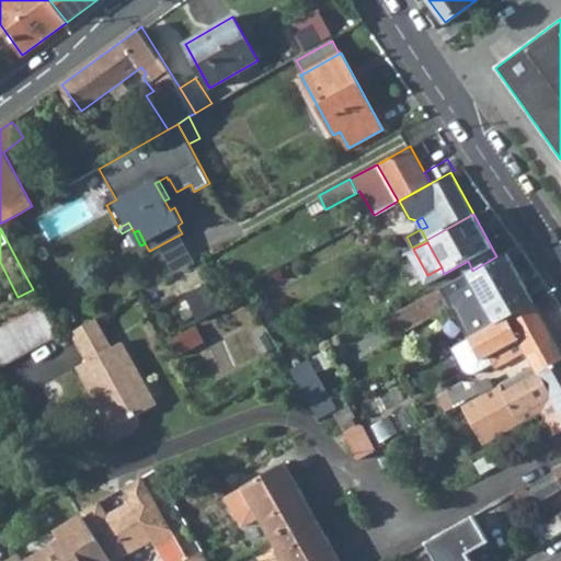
[(421,299),(432,318),(453,307),(448,297),(461,290),(477,319),(462,327),(469,336),(533,301),(505,252),(496,256),(472,271),(421,299)]
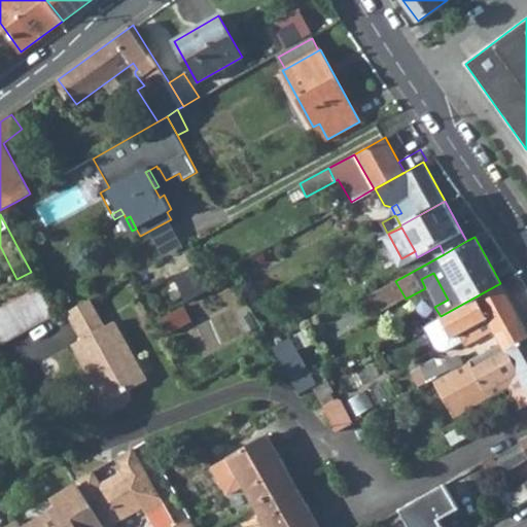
[(493,330),(496,337),(499,344),(525,328),(522,322),(500,283),(441,316),(438,317),(451,338),(458,334),(464,346),(493,330)]
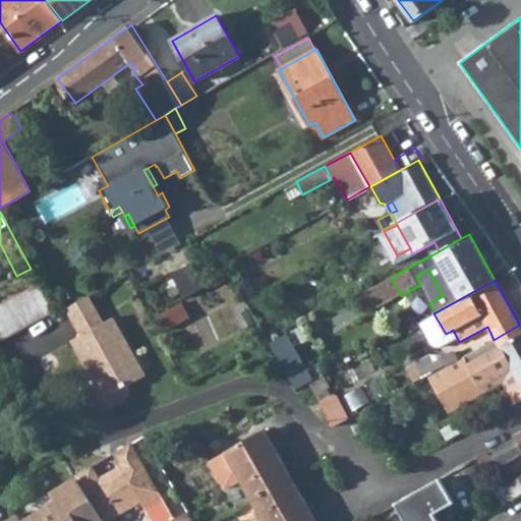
[(39,284),(0,303),(0,340),(53,311),(39,284)]
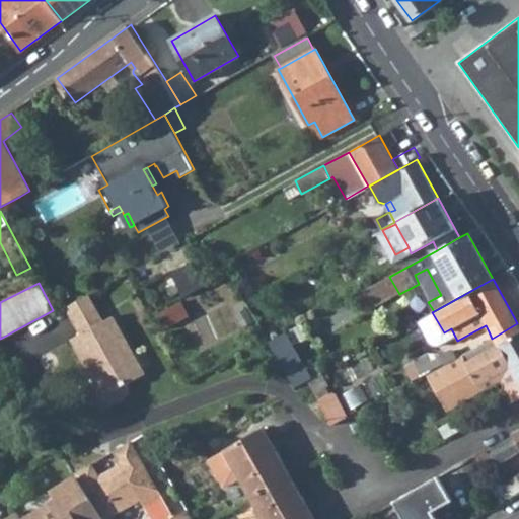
[(237,288),(246,304),(255,299),(246,283),(237,288)]
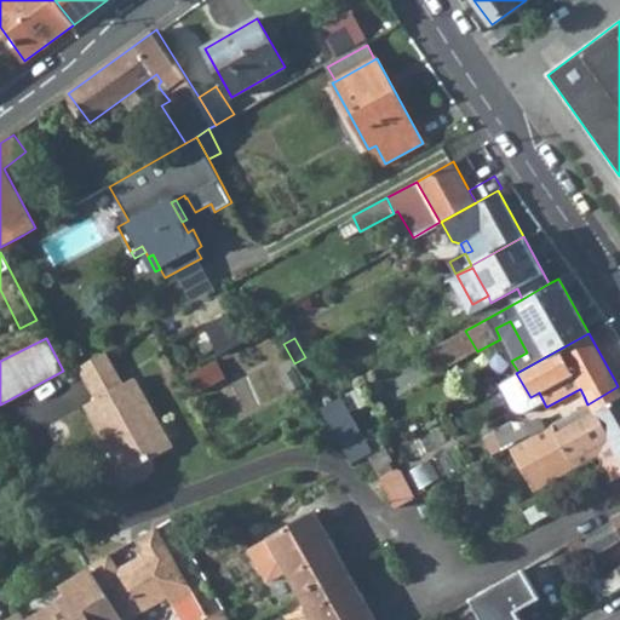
[(105,352),(78,368),(96,400),(124,385),(105,352)]
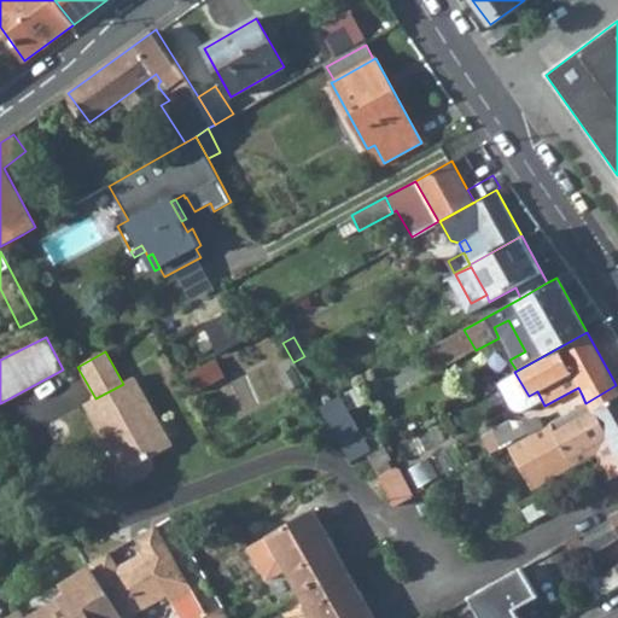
[(185,375),(194,392),(225,377),(216,359),(185,375)]
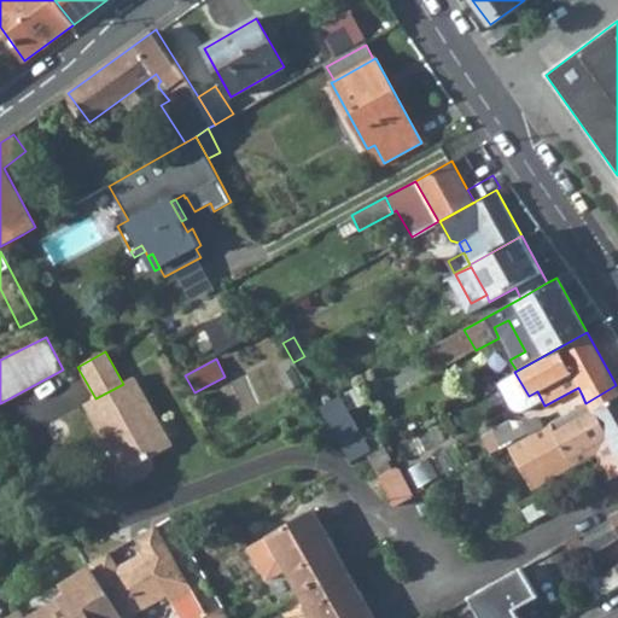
[(95,398),(85,404),(129,484),(146,474),(147,473),(151,470),(152,466),(152,464),(152,460),(151,458),(173,445),(134,378),(123,384),(95,398)]
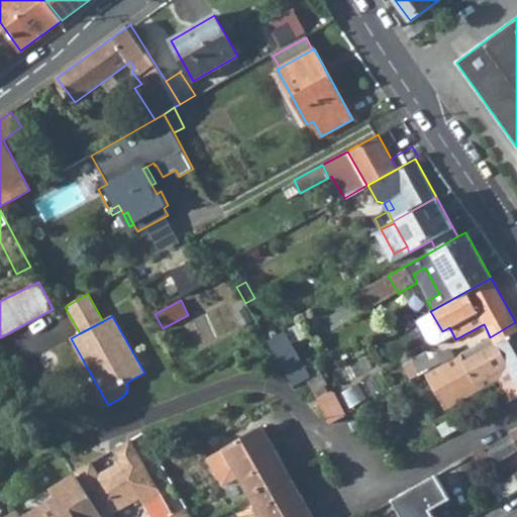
[(490,337),(460,353),(461,354),(464,360),(495,343),(516,331),(516,325),(515,322),(490,337)]
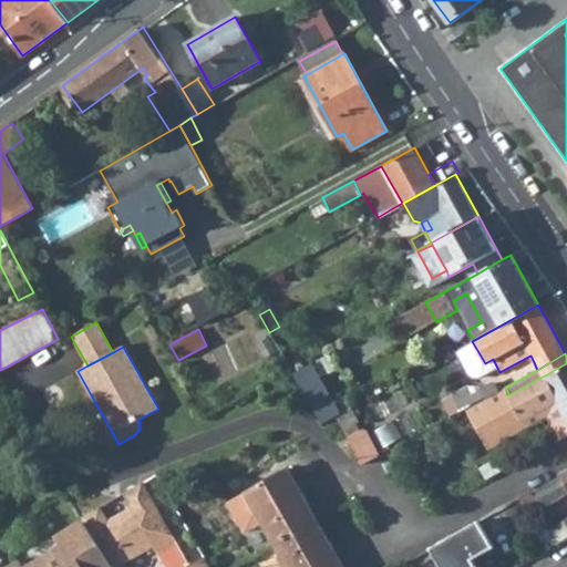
[(300,369),(294,373),(322,423),(325,421),(337,414),(340,412),(312,362),(300,369)]
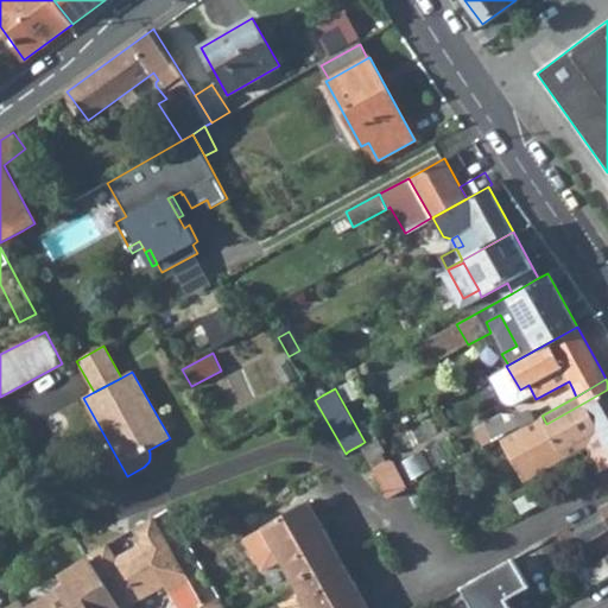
[(315,398),(315,400),(322,396),(320,390),(311,394),(315,398)]
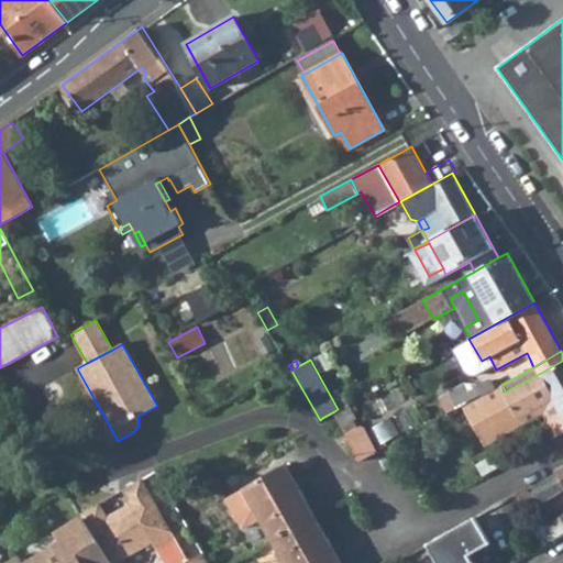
[(562,361),(539,374),(506,393),(503,386),(462,407),(484,446),(544,412),(558,435),(562,432),(562,361)]
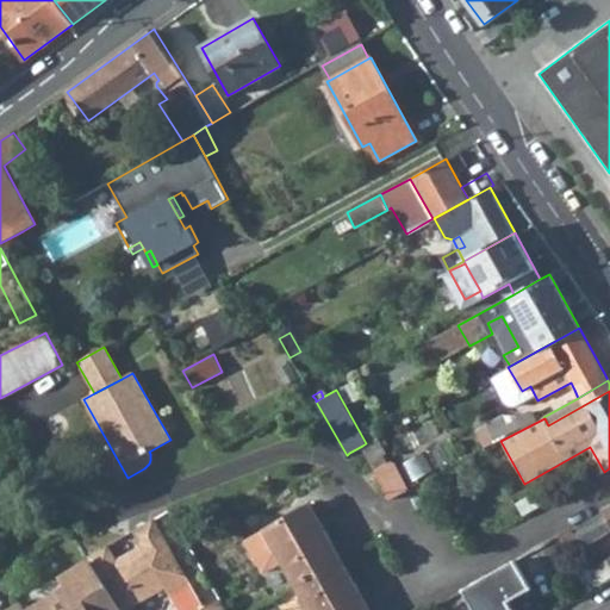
[(486,424),(496,442),(537,419),(528,403),(486,424)]
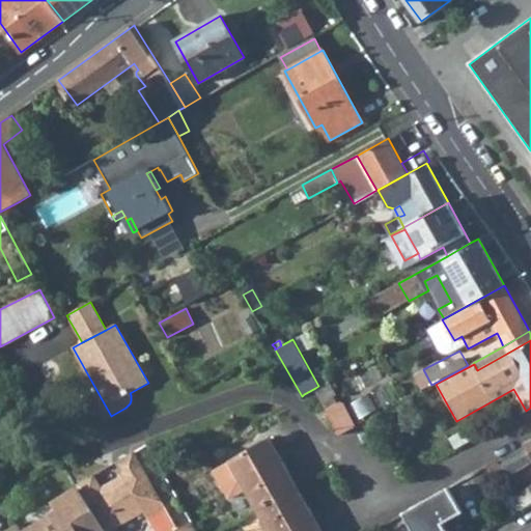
[(338,403),(327,410),(339,436),(356,426),(344,406),(338,403)]
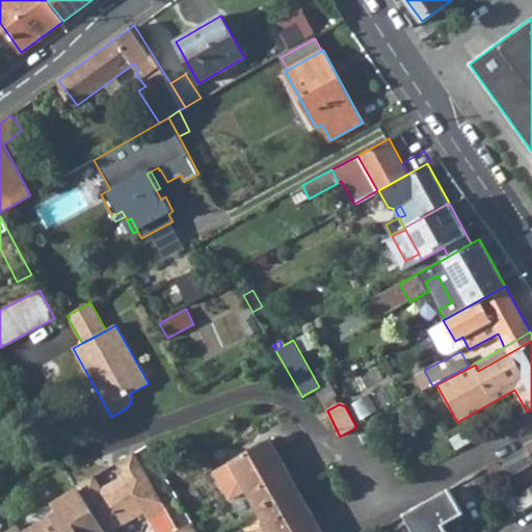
[(247,490),(258,510),(289,493),(282,479),(290,474),(270,440),(232,462),(247,490)]
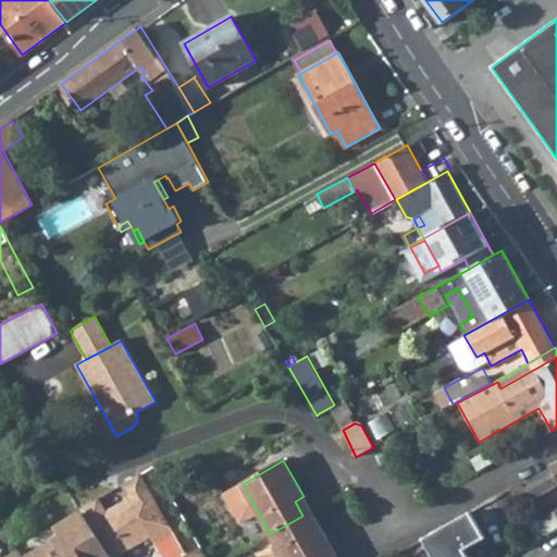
[(512,490),(516,495),(525,490),(531,498),(556,483),(556,460),(549,465),(551,468),(512,490)]
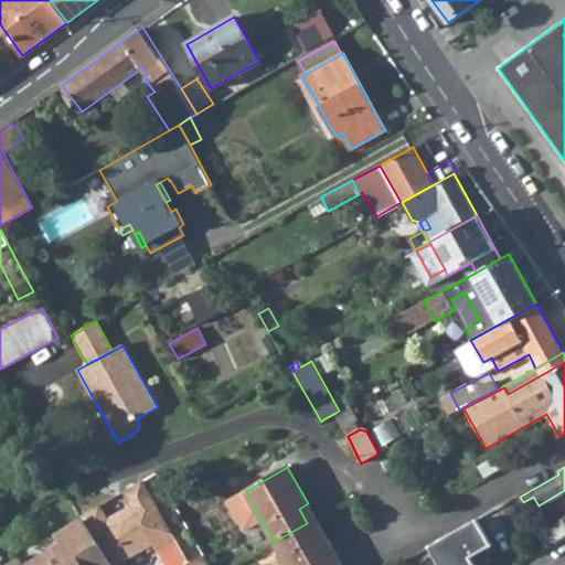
[(113,564),(112,564),(115,564),(153,543),(156,548),(176,537),(142,480),(124,491),(131,505),(108,519),(100,504),(81,515),(84,520),(113,564)]
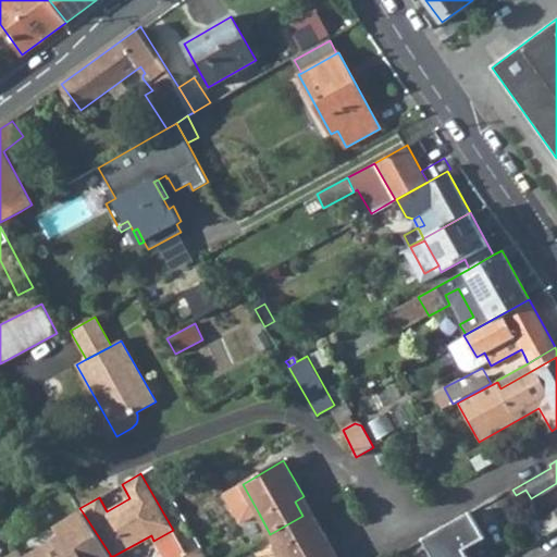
[(242,516),(249,518),(259,514),(243,484),(233,490),(231,497),(242,516)]
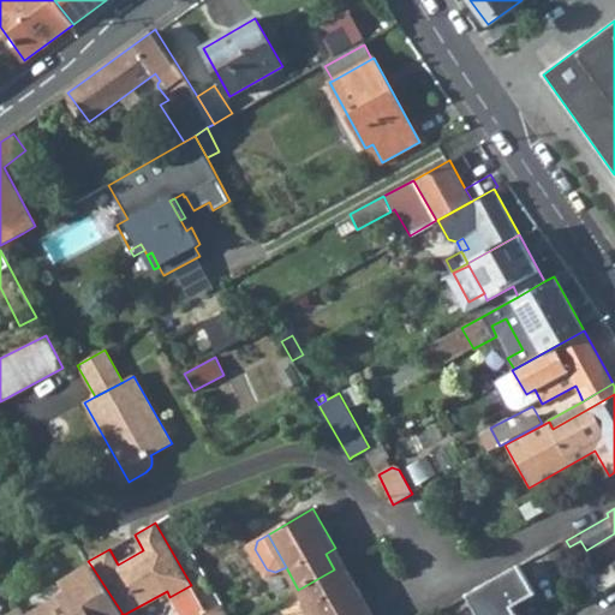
[(326,554),(334,569),(344,565),(335,548),(326,554)]
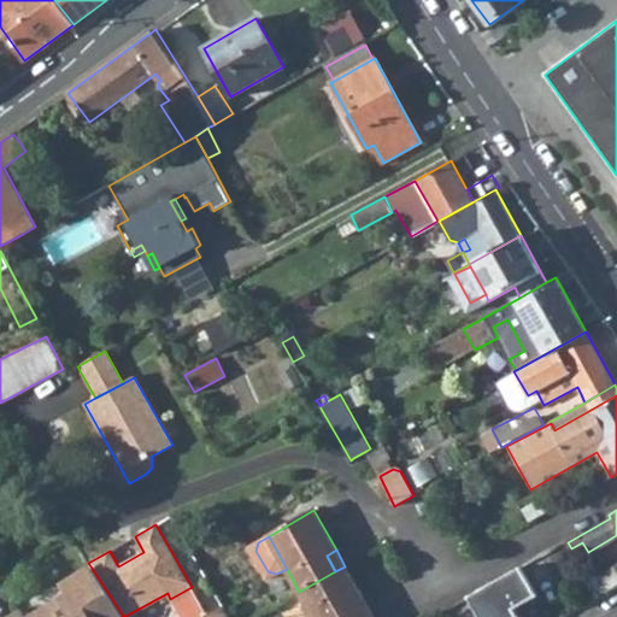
[(335,571),(345,587),(354,582),(345,566),(335,571)]
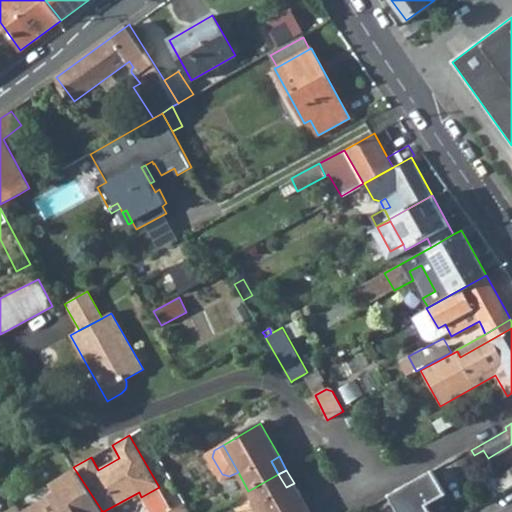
[(446,494),(432,470),(388,495),(397,511),(430,511),(427,505),(446,494)]
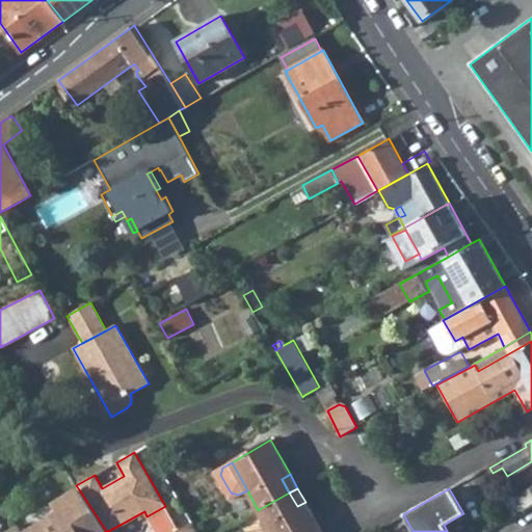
[(514,497),(521,510),(531,503),(531,491),(530,488),(514,497)]
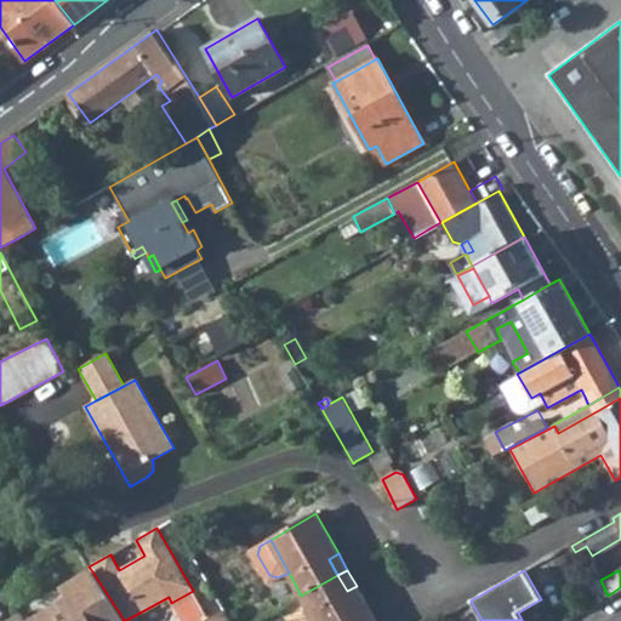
[(123,620),(124,620),(92,571),(62,591),(68,600),(34,620),(123,620)]
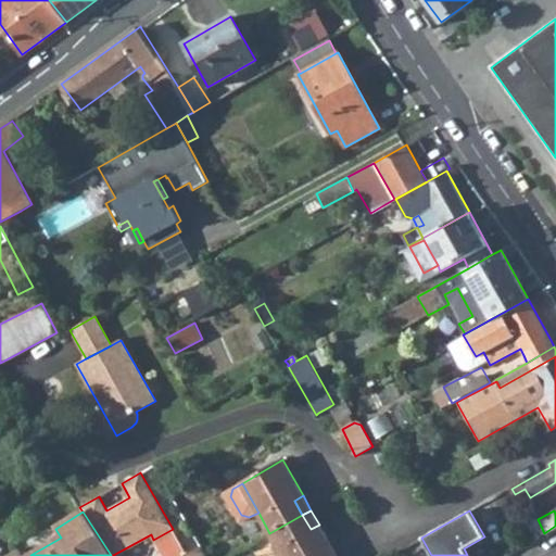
[(282,555),(337,555),(319,525),(311,529),(302,515),(269,533),(282,555)]
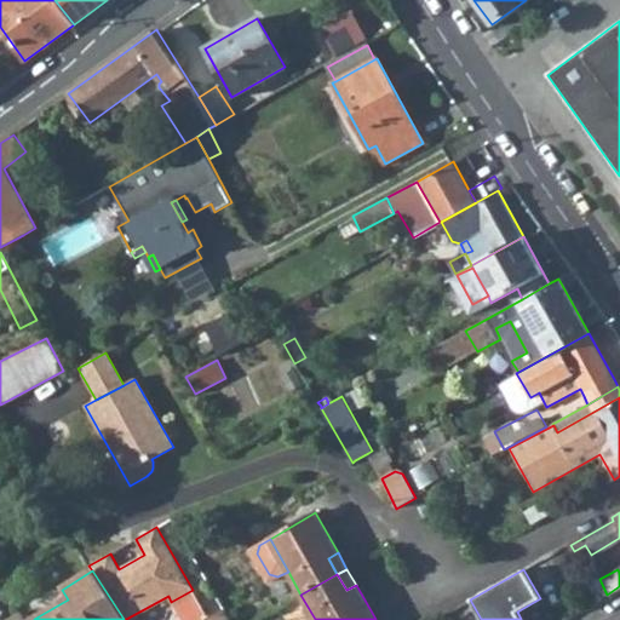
[(193,590),(171,602),(181,619),(204,619),(208,618),(193,590)]
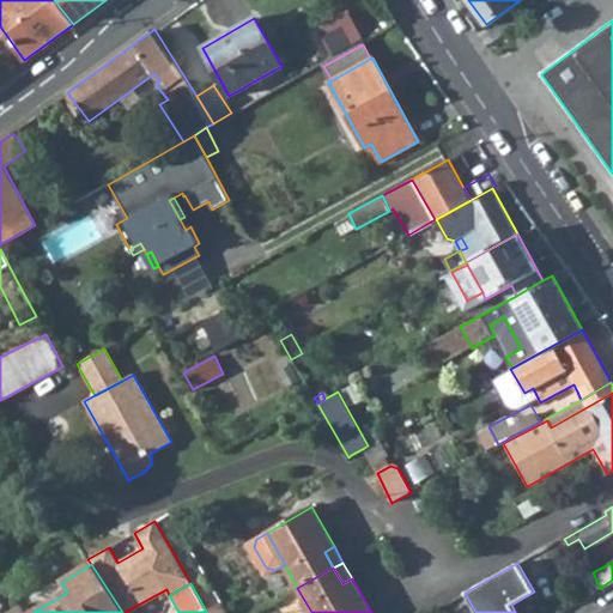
[(206,611),(201,612),(228,612),(222,602),(206,611)]
